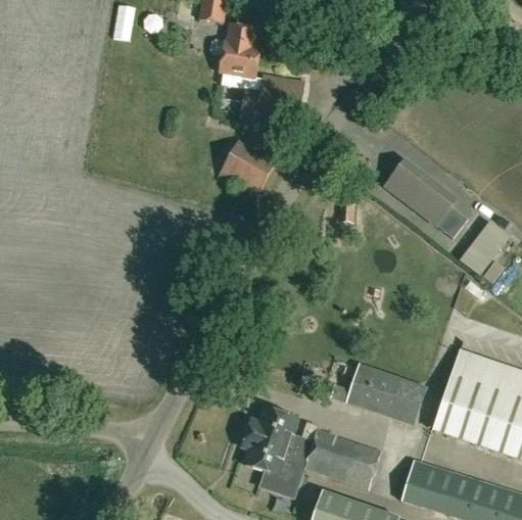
[(223,22),(227,0),(200,0),(197,18),(223,22)]
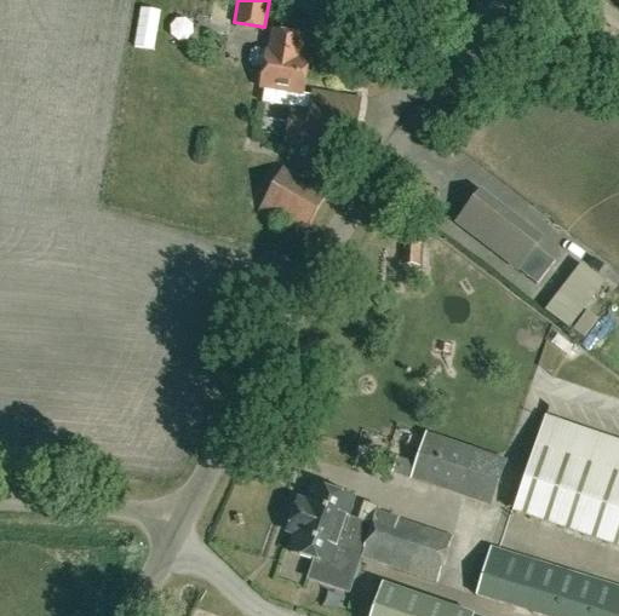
[(265,46),(264,49),(253,46),(250,49),(247,59),(251,63),(262,64),(259,84),(264,85),(262,98),(290,103),(285,132),(302,134),(301,142),(351,150),(361,95),(311,86),(310,91),(303,90),(308,52),(301,51),(303,30),(302,30),(303,26),(302,22),(301,18),(297,16),(293,16),(290,17),(286,19),(285,23),(284,28),(270,26),(267,46),(265,46)]
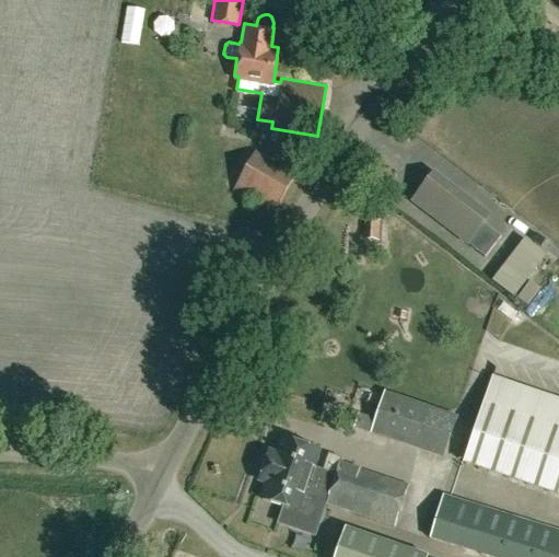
[(275,206),(294,172),(255,148),(234,183),(275,206)]
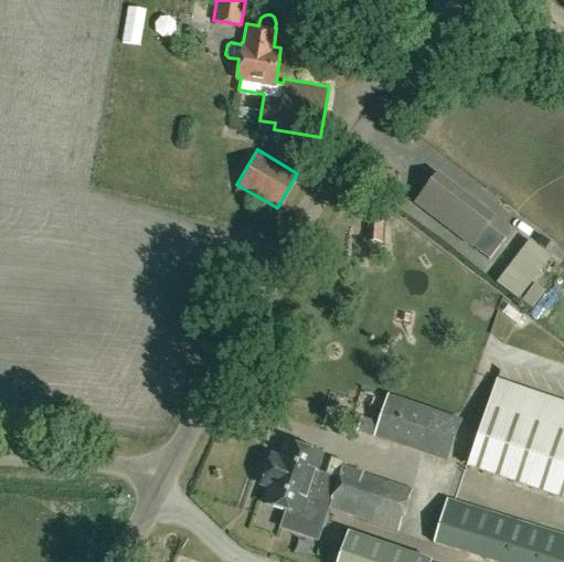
[(490,257),(507,236),(432,178),(415,200),(490,257)]
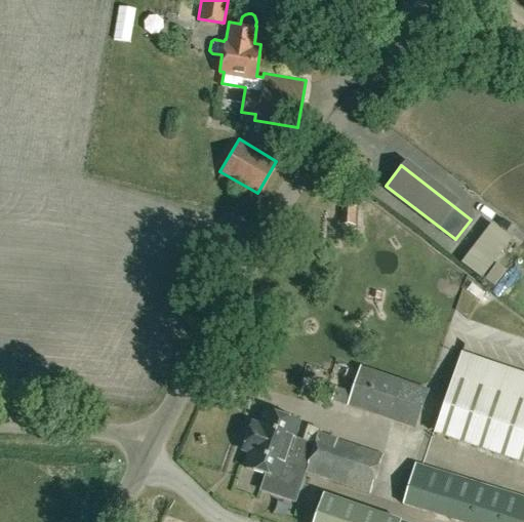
[(523,371),(460,350),(451,375),(433,431),(523,460),(523,371)]
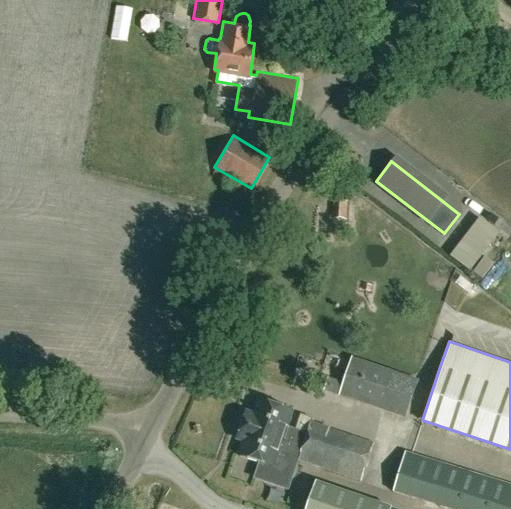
[(403,413),(415,379),(351,357),(342,382),(327,377),(324,386),(403,413)]
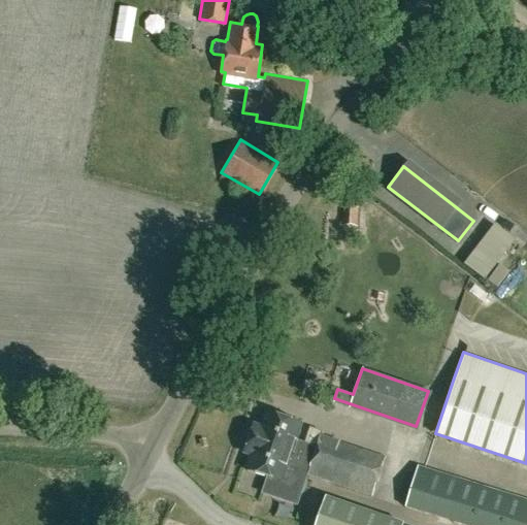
[(370,493),(383,454),(319,432),(316,445),(294,437),(299,422),(265,411),(260,425),(253,423),(243,450),(251,452),(245,467),(266,474),(261,490),(295,502),(305,471),(370,493)]
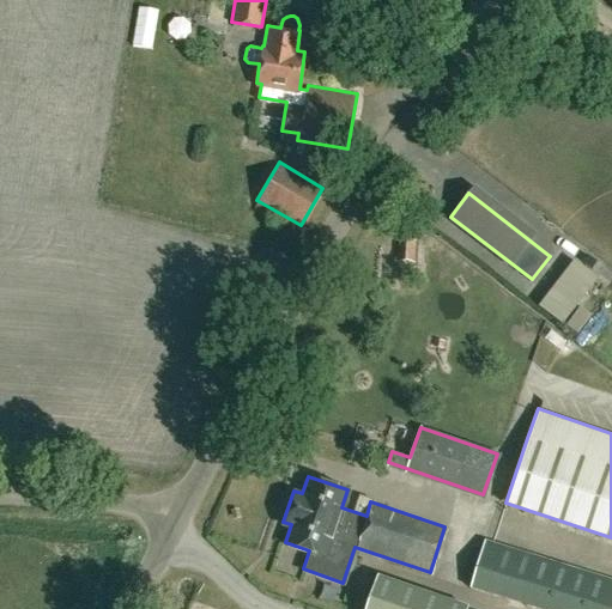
[(544,608),(611,608),(611,578),(482,539),(467,585),(544,608)]
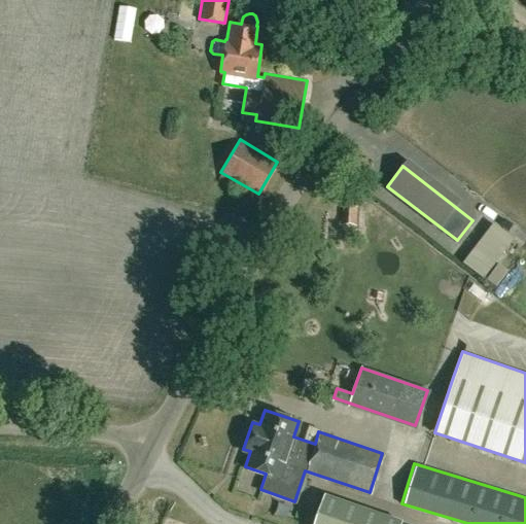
[(399,523),(401,522),(323,494),(312,523),(399,523)]
